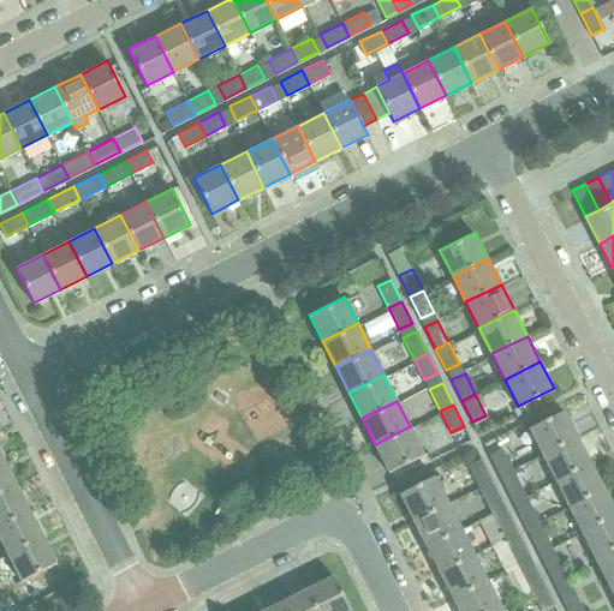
[(529,427),(542,454),(578,436),(565,409),(529,427)]
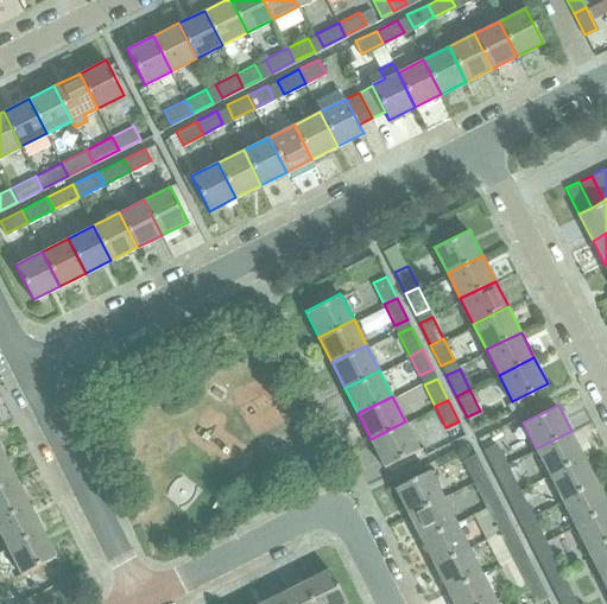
[(405,421),(371,439),(384,465),(418,447),(405,421)]
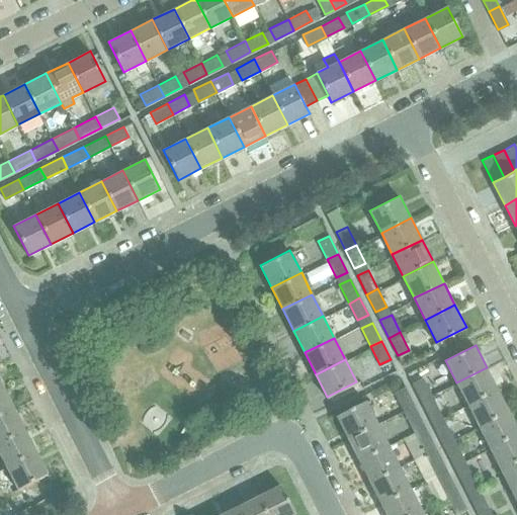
[(456,382),(467,404),(498,390),(487,367),(456,382)]
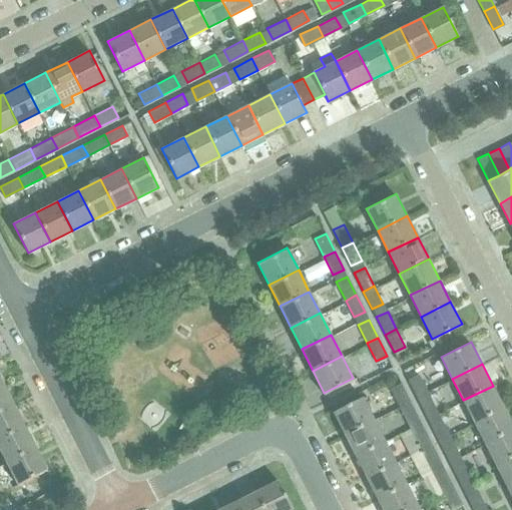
[(408,379),(417,397),(427,391),(418,373),(408,379)]
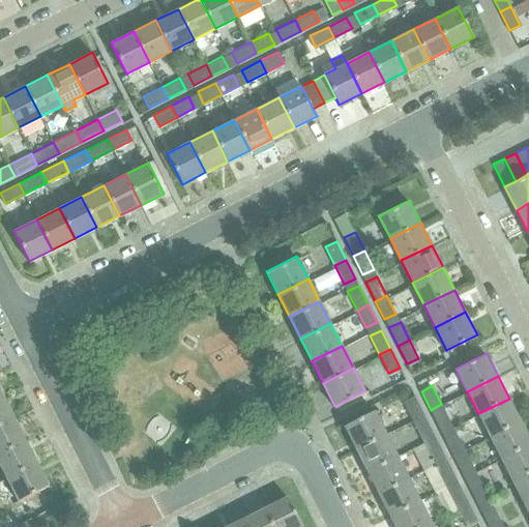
[(403,401),(412,419),(422,413),(413,394),(403,401)]
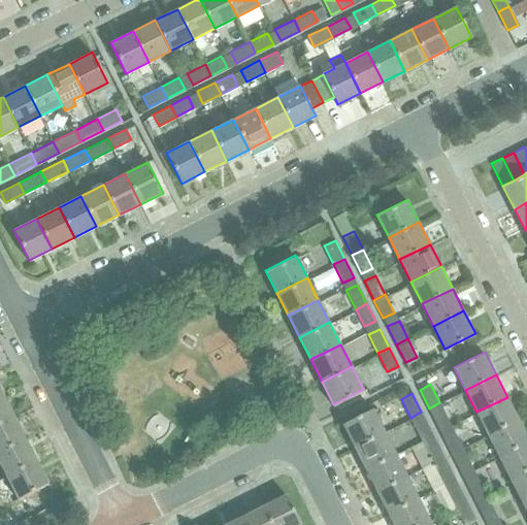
[(0,423),(14,417),(3,394),(0,395),(0,423)]
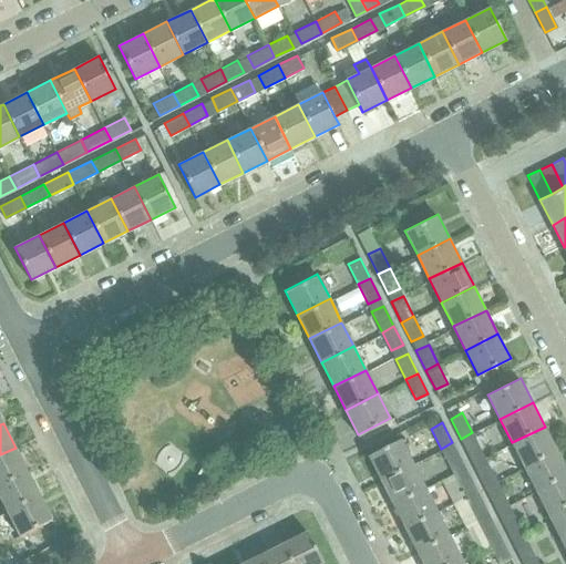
[(512,442),(524,467),(556,450),(545,427),(512,442)]
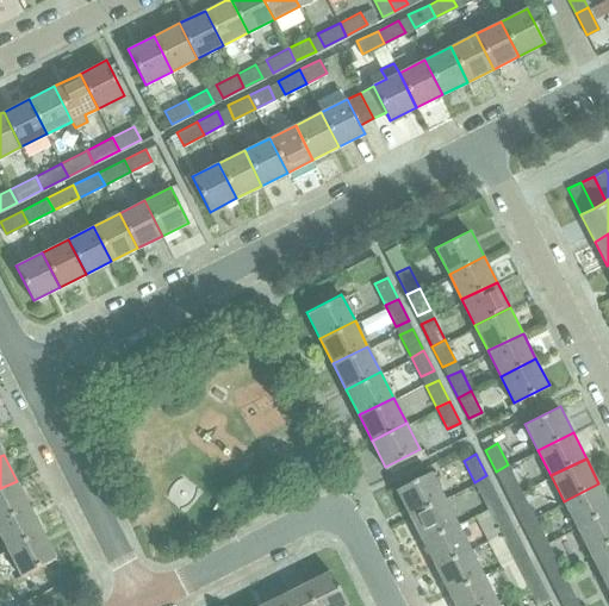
[(508,464),(496,472),(507,492),(519,486),(508,464)]
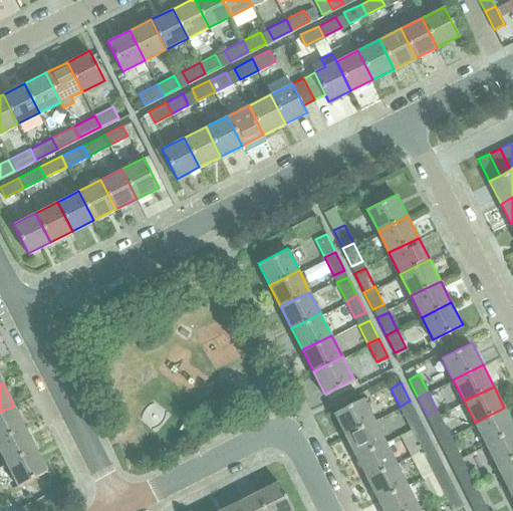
[(333,412),(344,434),(373,419),(362,397),(333,412)]
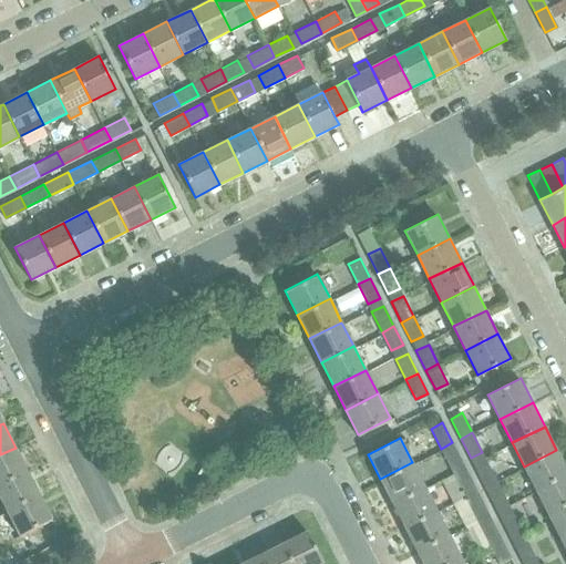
[(452,442),(441,449),(450,467),(461,460),(452,442)]
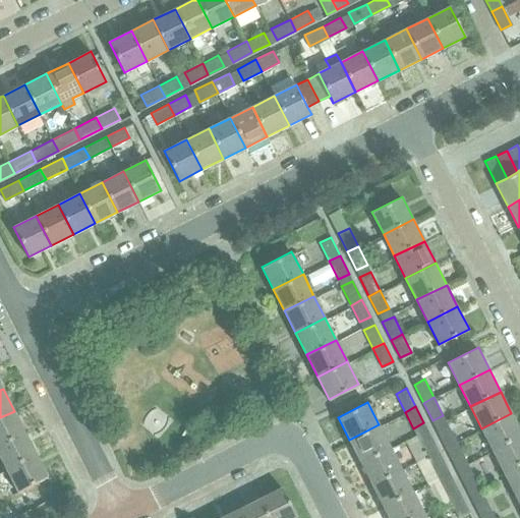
[(0,445),(25,433),(14,411),(0,417),(0,445)]
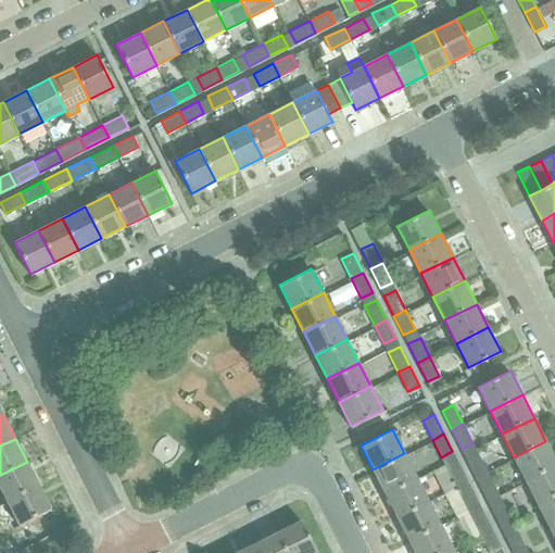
[(514,457),(526,480),(554,466),(554,460),(545,441),(514,457)]
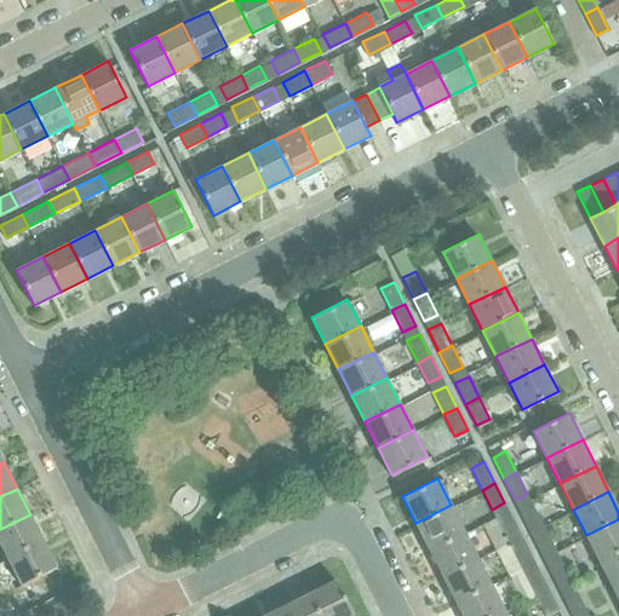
[(519,510),(529,531),(543,524),(532,502),(519,510)]
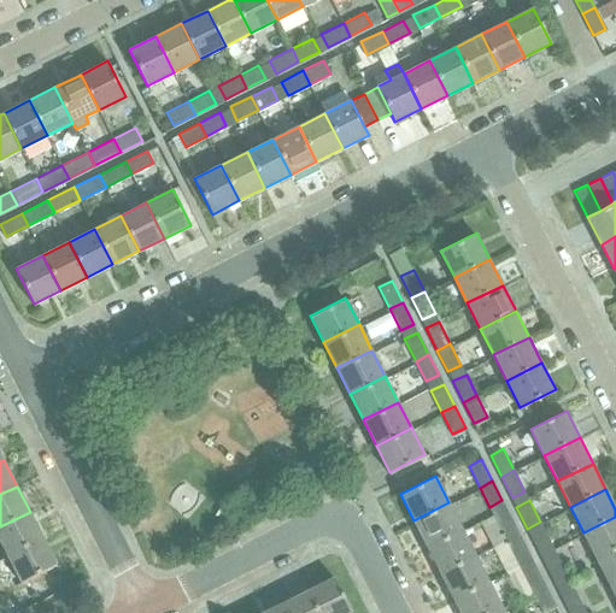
[(414,520),(427,546),(462,529),(449,502),(414,520)]
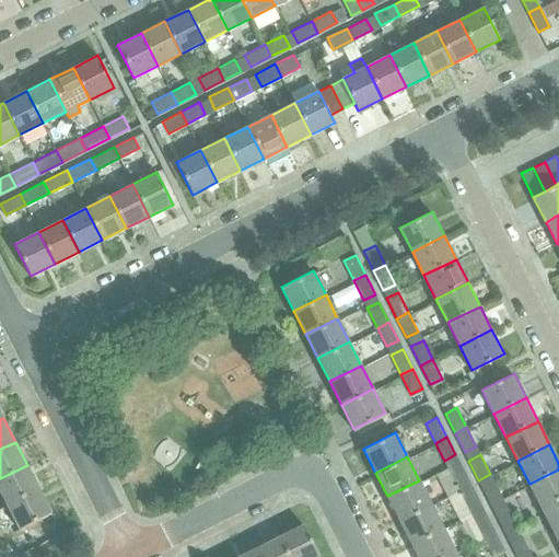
[(0,491),(7,505),(38,488),(27,465),(0,478),(0,491)]
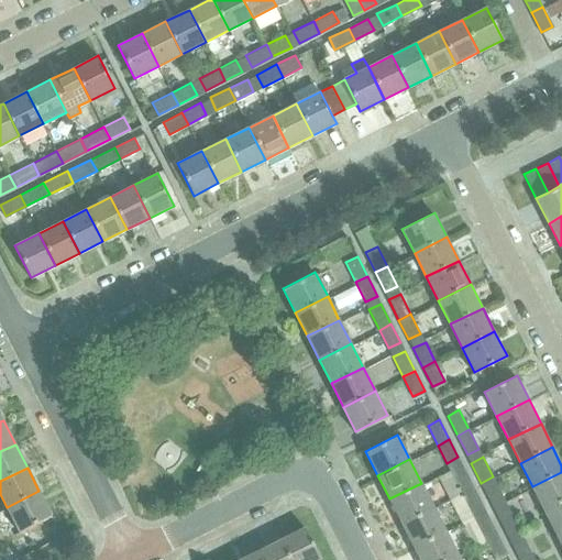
[(452,474),(462,493),(473,486),(463,468),(452,474)]
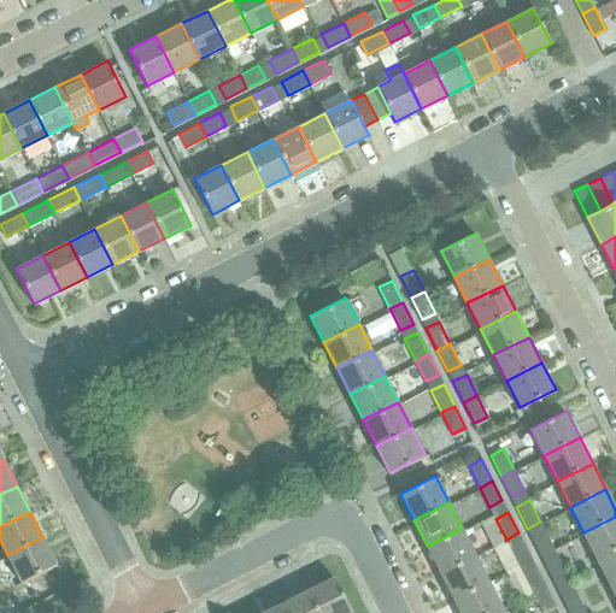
[(615,517),(584,532),(597,559),(615,548),(615,517)]
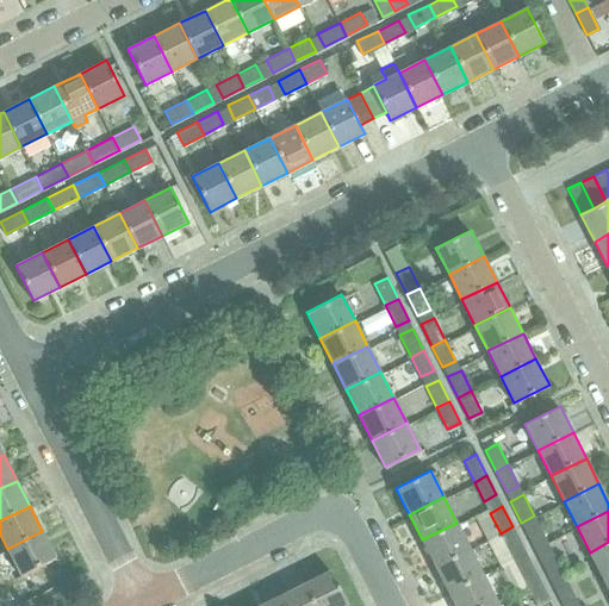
[(534,516),(521,523),(532,544),(545,537),(534,516)]
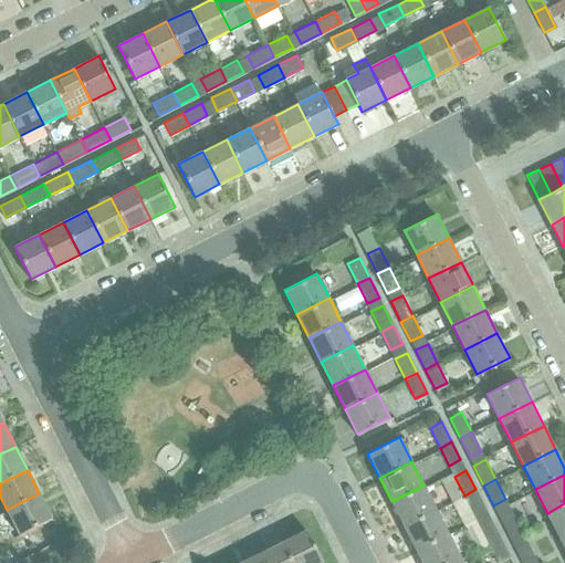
[(391,501),(404,525),(436,509),(424,486),(391,501)]
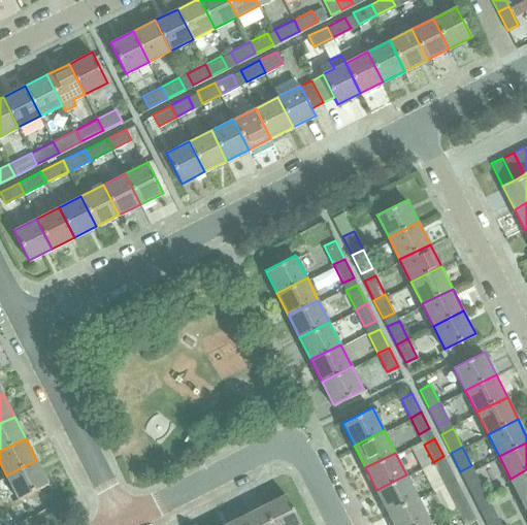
[(443,456),(433,462),(442,480),(453,474),(443,456)]
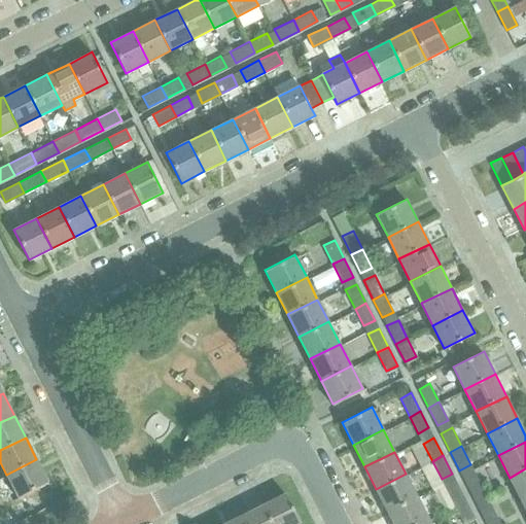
[(36,459),(6,475),(18,498),(48,483),(36,459)]
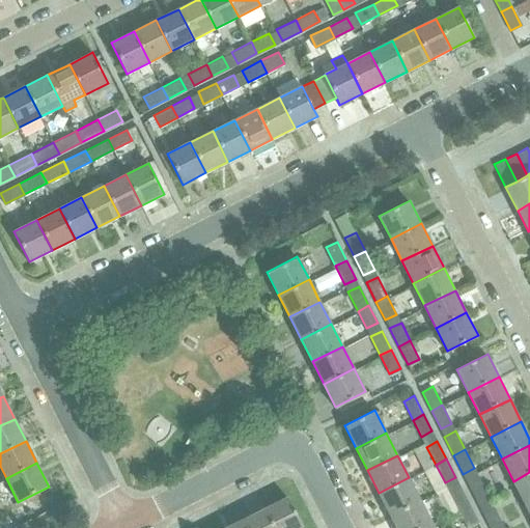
[(529,472),(513,481),(525,503),(529,500),(529,472)]
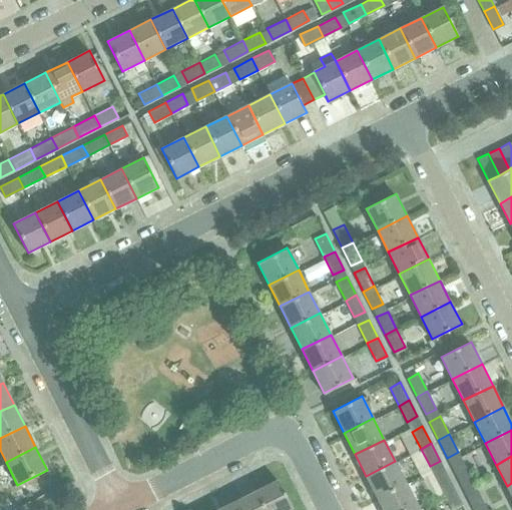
[(451,465),(460,482),(471,477),(462,459),(451,465)]
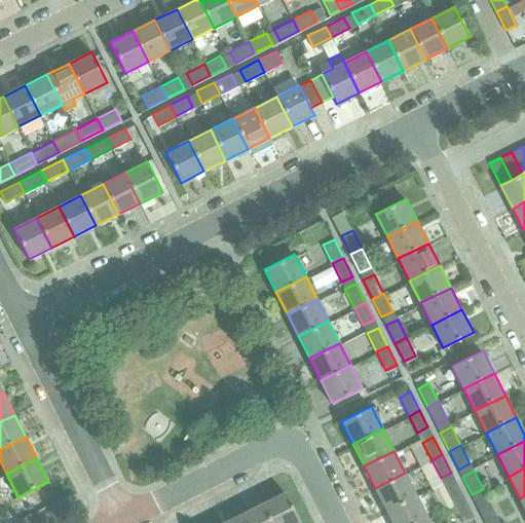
[(375,488),(385,510),(416,495),(405,473),(375,488)]
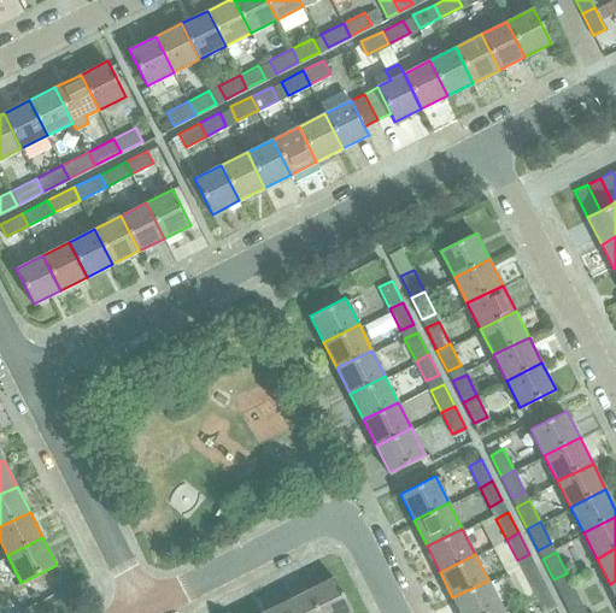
[(521,570),(532,591),(545,584),(534,564),(521,570)]
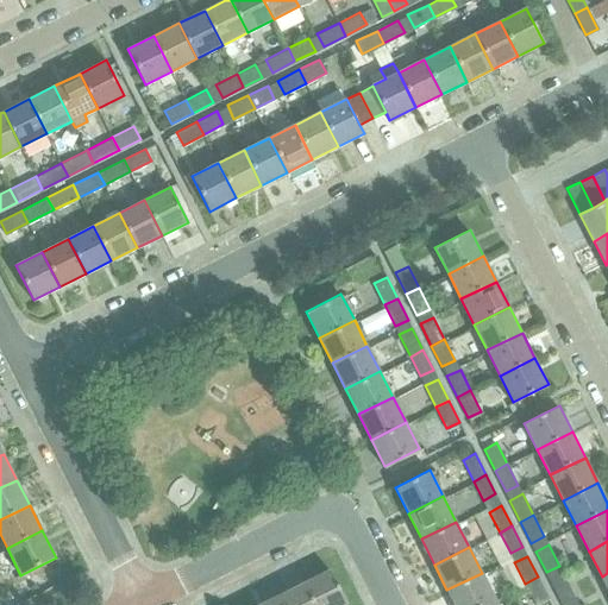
[(559,566),(546,572),(557,593),(570,586),(559,566)]
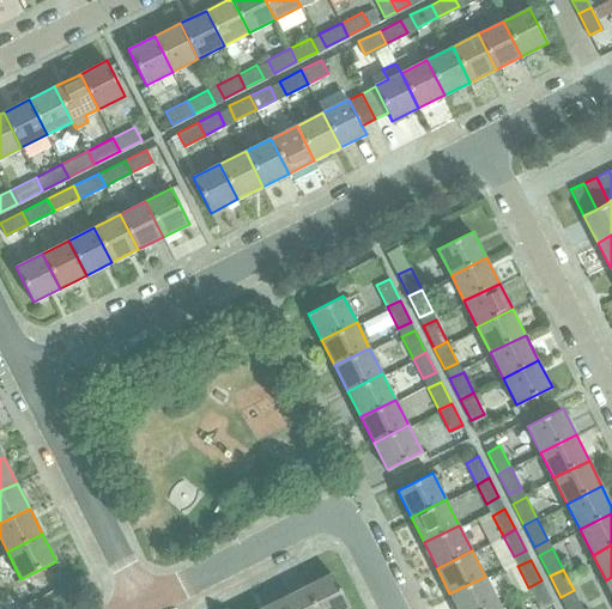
[(332,573),(306,586),(316,608),(347,608),(350,608),(332,573)]
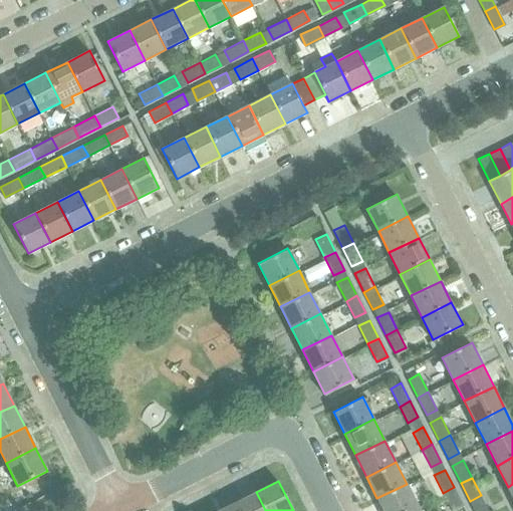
[(376,498),(382,510),(405,510),(418,505),(407,484),(376,498)]
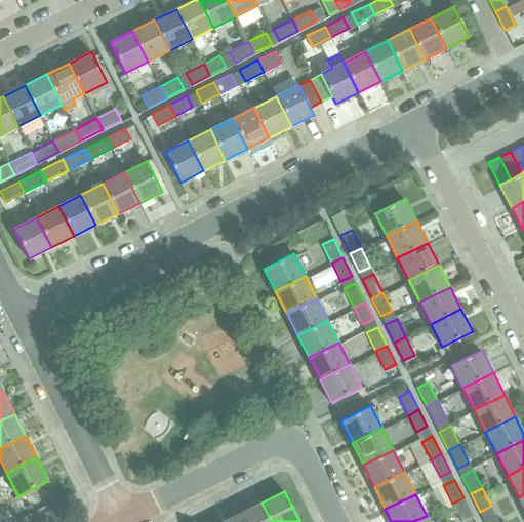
[(464,497),(452,504),(461,521),(473,515),(464,497)]
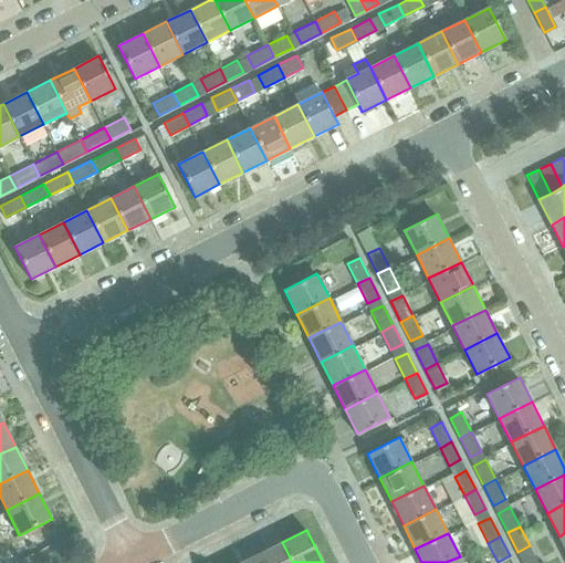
[(292,562),(282,542),(259,554),(262,562),(292,562)]
